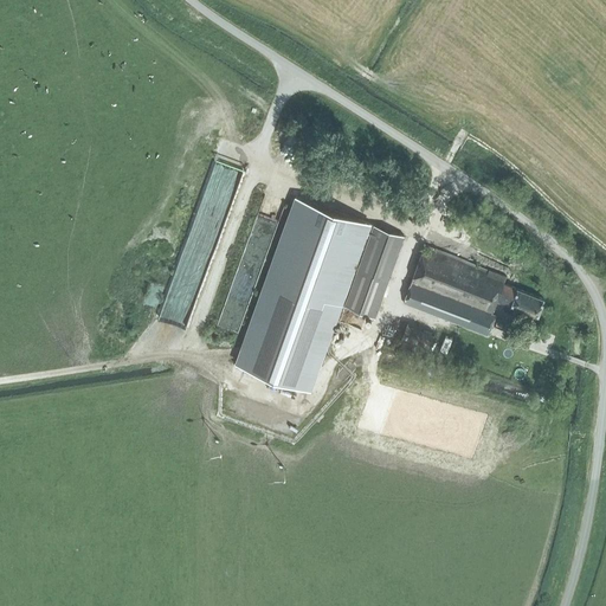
[(225,210),(233,213),(246,169),(218,161),(201,216),(221,221),(225,210)]
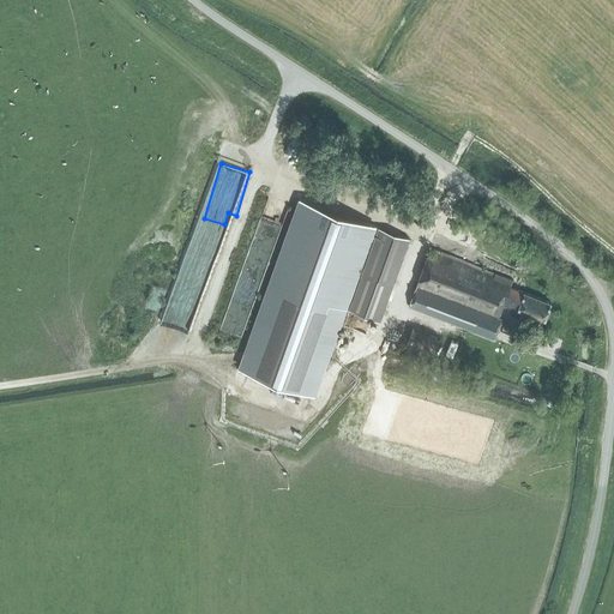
[(300,199),(239,368),(313,395),(371,236),(374,238),(362,271),(348,309),(379,321),(409,239),(300,199)]
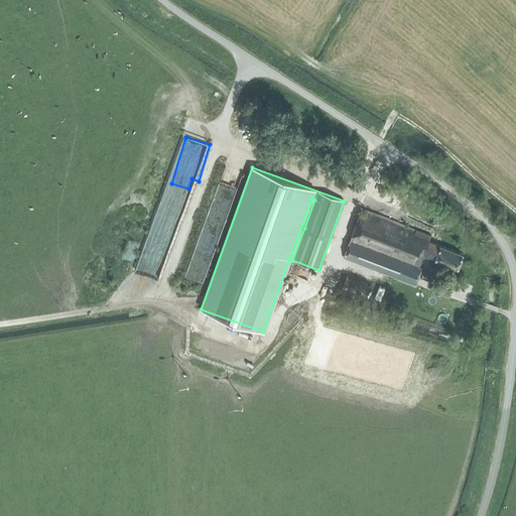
[(457,269),(463,255),(428,241),(432,231),(363,204),(343,258),(414,285),(421,269),(418,267),(423,255),(457,269)]
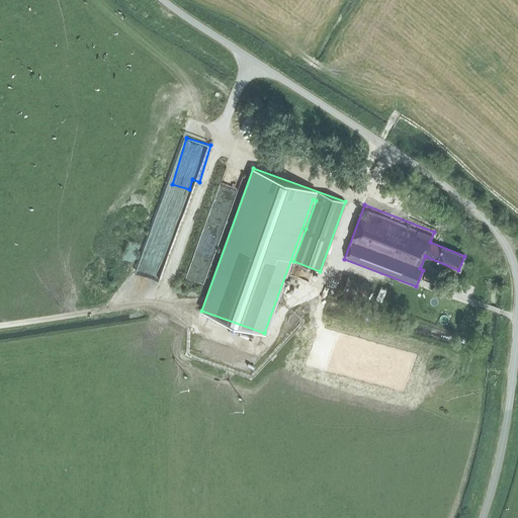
[(156,225),(139,273),(158,280),(162,269),(161,269),(165,258),(164,257),(171,239),(160,235),(161,231),(158,231),(160,227),(156,225)]
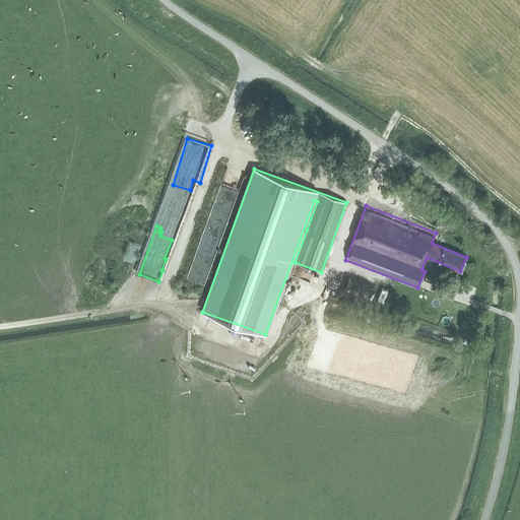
[(370,302),(376,287),(353,277),(346,291),(370,302)]
